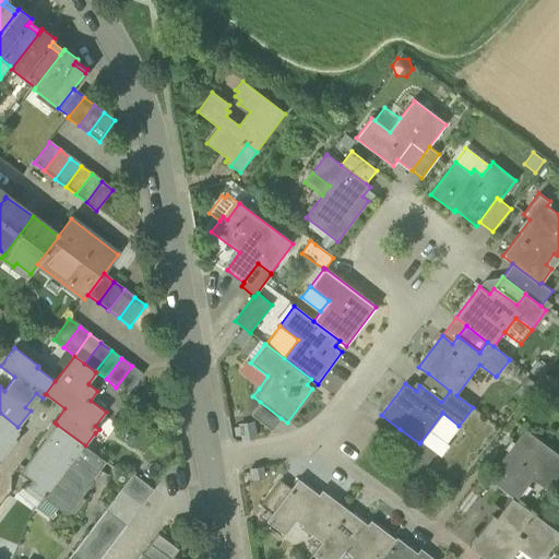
[(268,376),(250,363),(246,359),(237,372),(259,389),(268,376)]
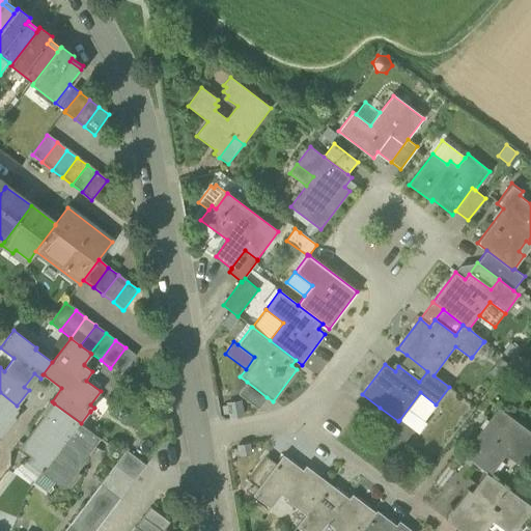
[(483,342),(472,357),(482,365),(494,350),(483,342)]
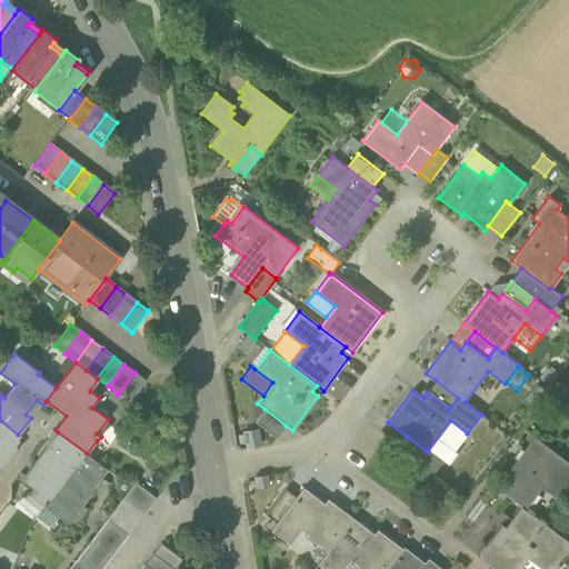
[(546,367),(537,379),(548,388),(558,376),(546,367)]
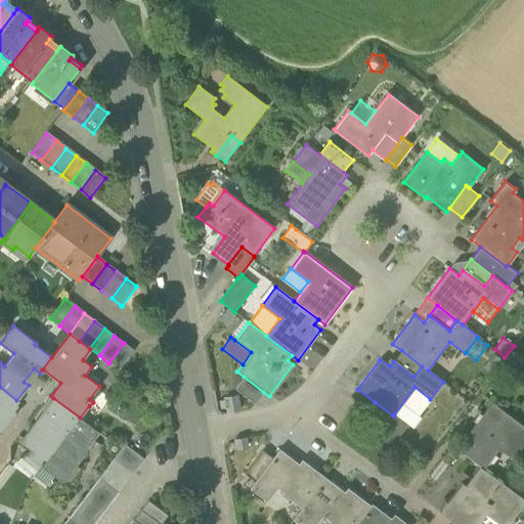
[(133,351),(124,343),(108,363),(119,370),(134,351),(133,351)]
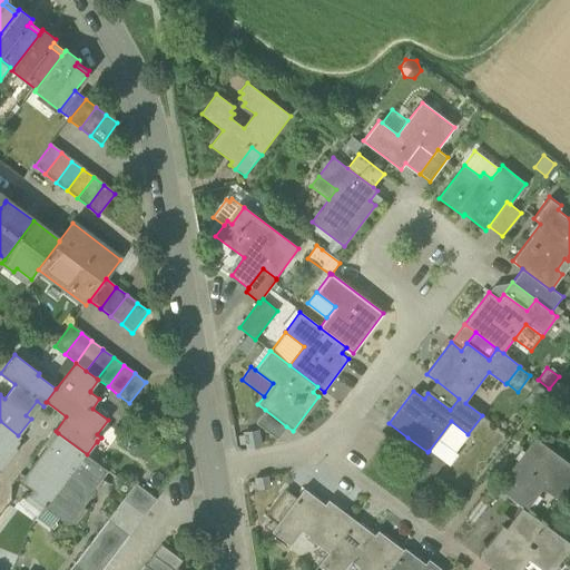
[(428,393),(450,410),(459,399),(436,381),(428,393)]
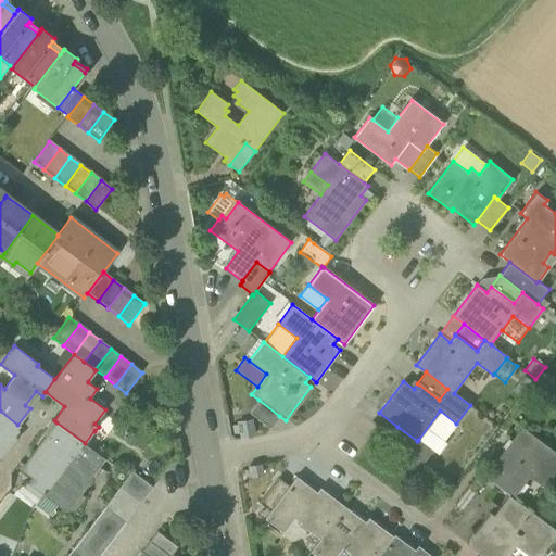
[(533,382),(522,375),(510,390),(521,399),(533,382)]
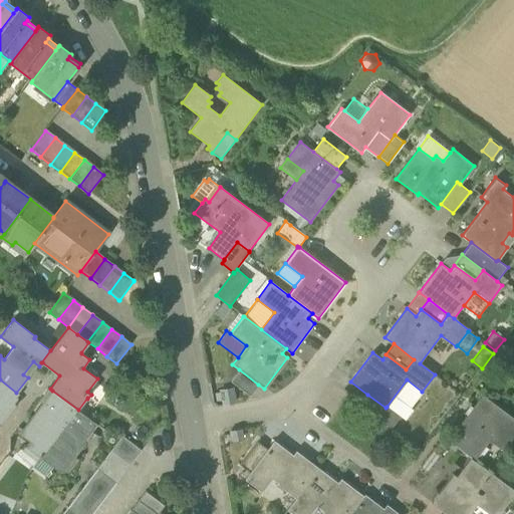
[(230,381),(249,397),(258,384),(239,369),(230,381)]
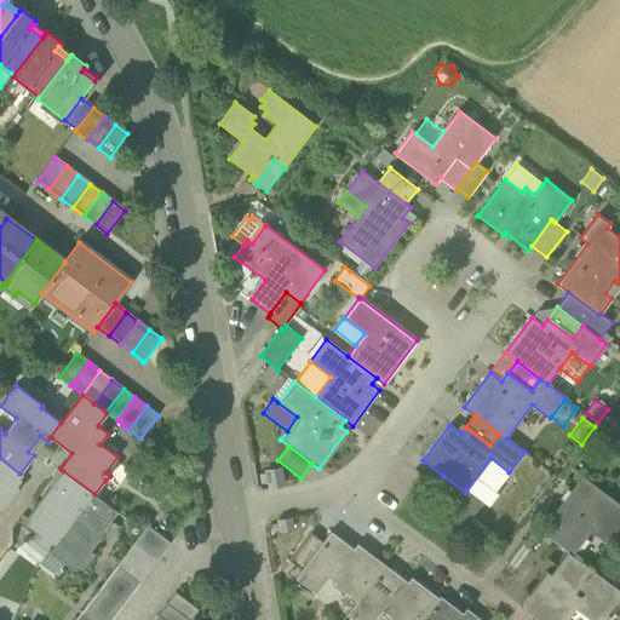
[(0,501),(21,474),(19,474),(0,458),(0,501)]
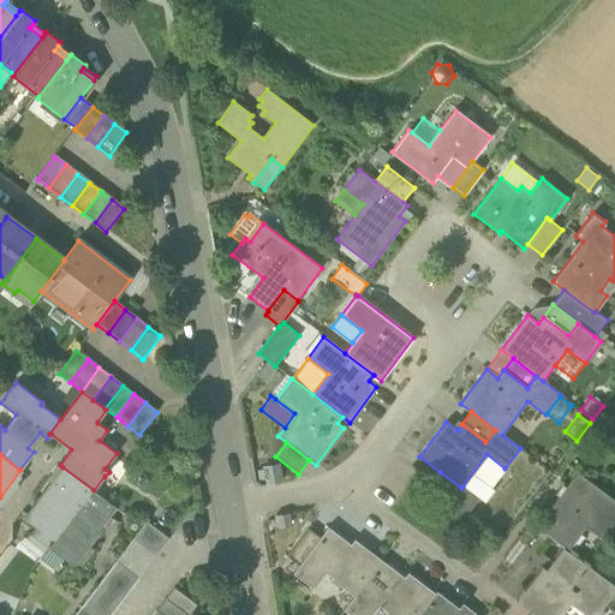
[(490,487),(505,469),(487,454),(463,487),(478,499),(484,502),(494,489),(490,487)]
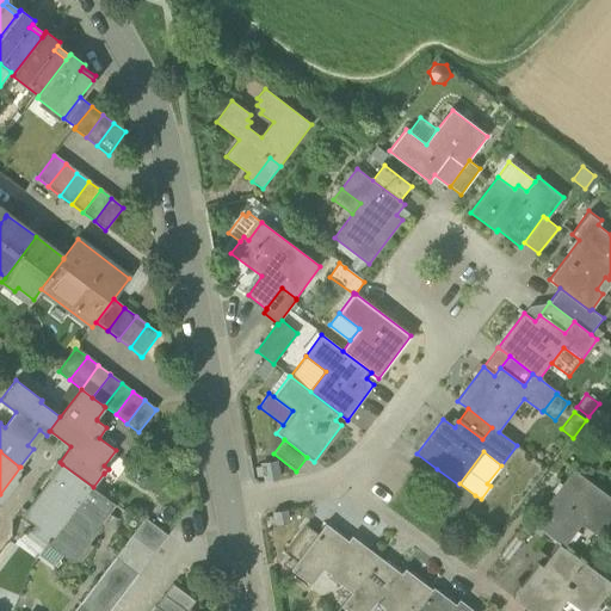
[(261,463),(265,482),(282,480),(278,461),(261,463)]
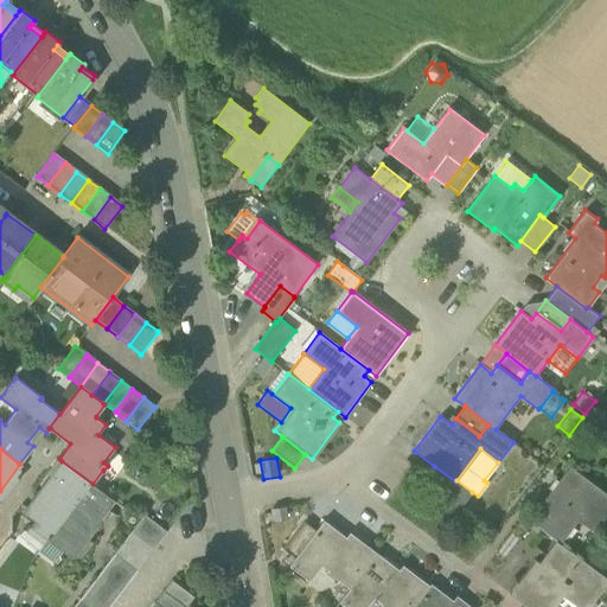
[(112,499),(93,484),(62,461),(24,512),(37,523),(34,524),(48,534),(44,537),(46,540),(49,536),(56,536),(61,541),(62,549),(69,555),(80,554),(89,541),(85,537),(91,529),(96,529),(100,526),(101,521),(97,517),(112,499)]
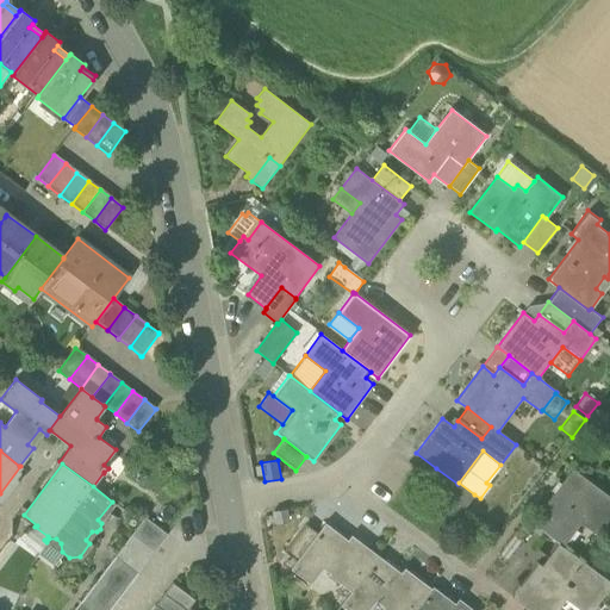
[(428,479),(465,508),(474,495),(459,483),(458,484),(436,468),(428,479)]
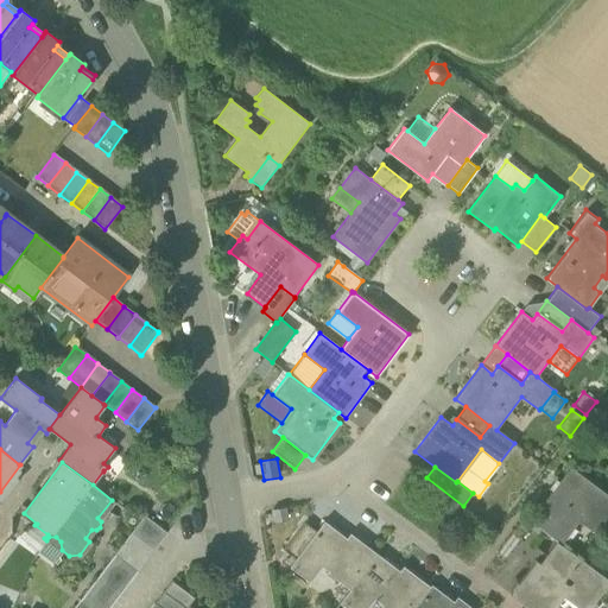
[(530,520),(556,540),(559,544),(578,519),(582,514),(601,529),(607,519),(607,495),(570,467),(530,520)]
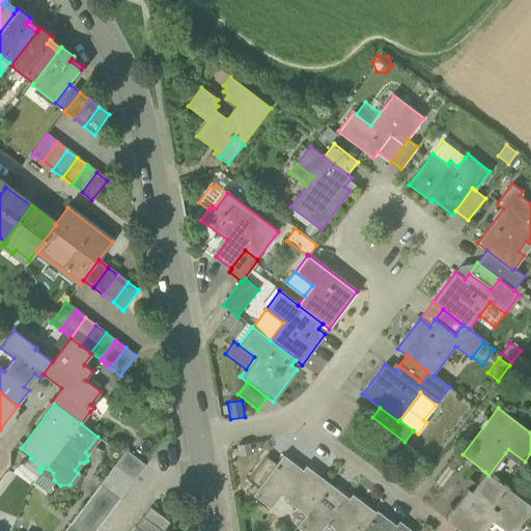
[(508,449),(505,453),(522,466),(525,462),(508,449)]
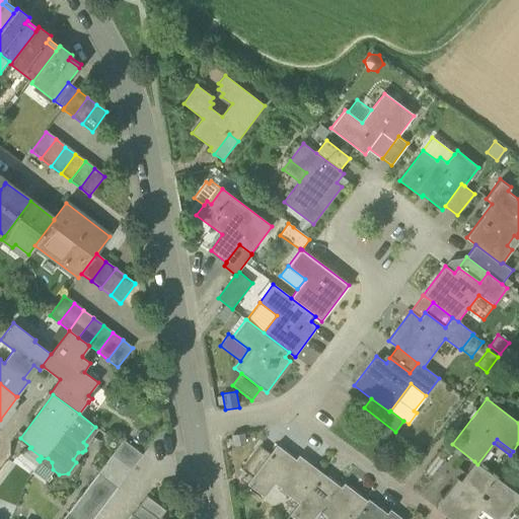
[(123,441),(113,454),(132,469),(142,455),(123,441)]
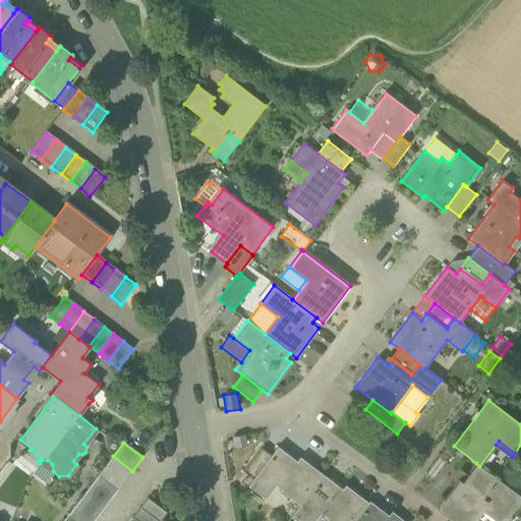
[(243,470),(253,478),(271,456),(261,448),(243,470)]
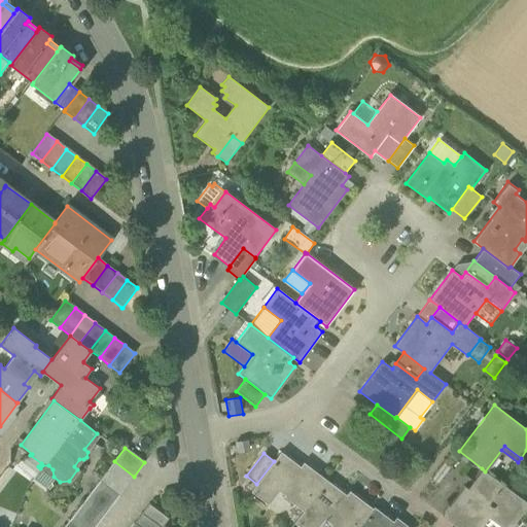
[(284,498),(303,513),(326,481),(327,480),(304,462),(301,467),(281,453),(274,461),(256,484),(251,492),(269,505),(278,492),(284,496),(284,498)]
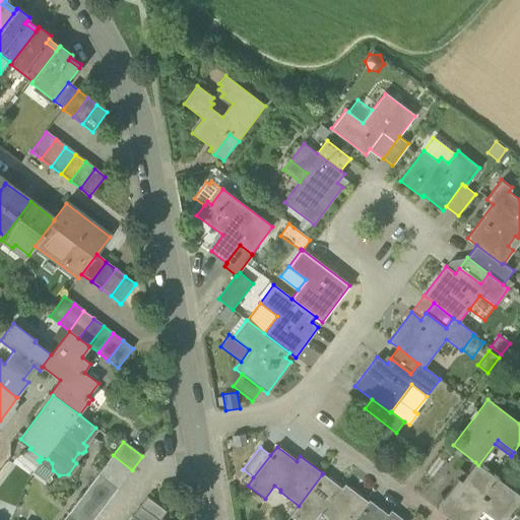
[(23,458),(29,449),(23,451),(21,454),(20,454),(16,459),(48,482),(51,478),(50,473),(53,470),(52,463),(48,459),(42,459),(40,462),(36,467),(23,458)]
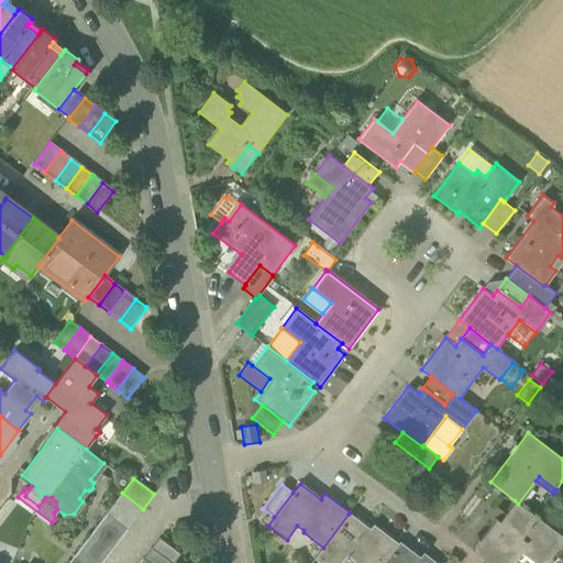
[(39,506),(43,500),(41,498),(44,495),(32,486),(25,496),(39,506)]
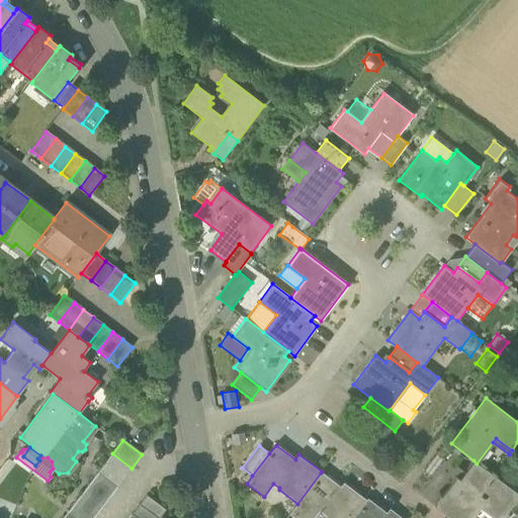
[(123,478),(132,468),(112,453),(104,463),(123,478)]
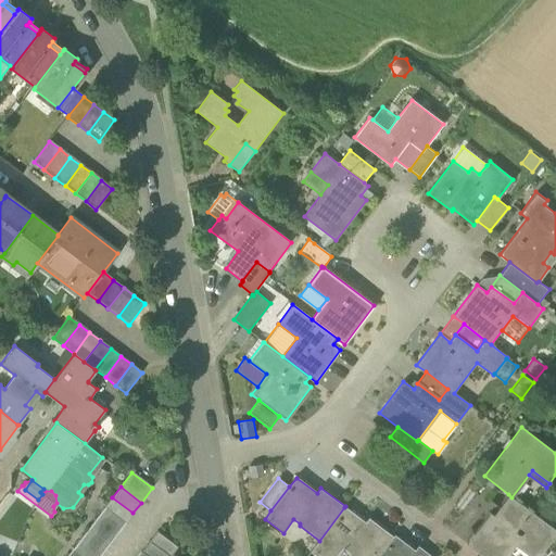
[(555,532),(555,530),(512,497),(508,494),(493,515),(490,513),(466,544),(472,548),(481,555),(506,555),(516,543),(520,539),(541,554),(555,532)]
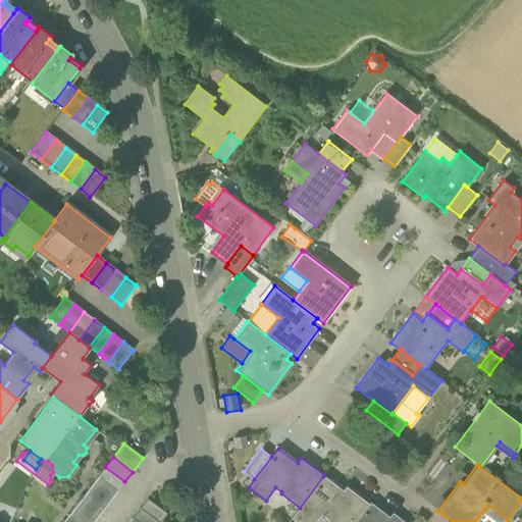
[(117,491),(124,481),(105,467),(98,476),(117,491)]
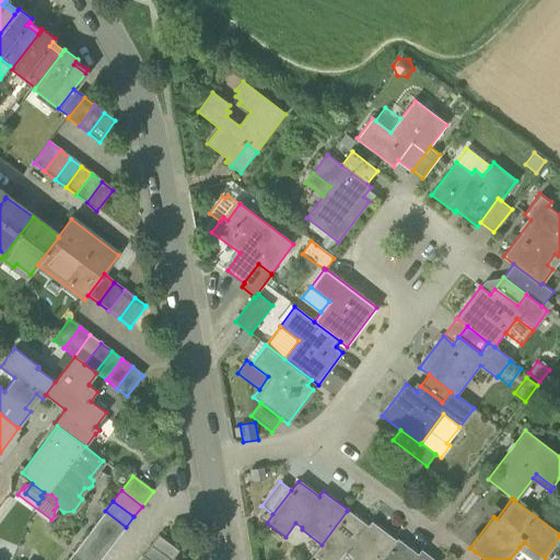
[(118,537),(126,527),(105,511),(97,522),(118,537)]
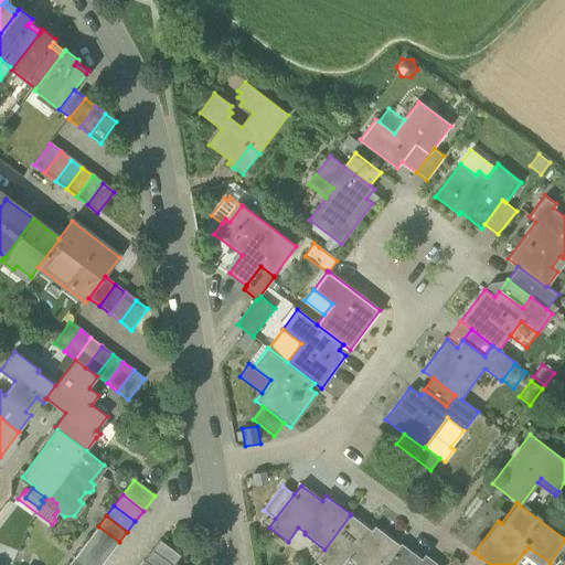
[(371,532),(350,515),(324,550),(316,562),(319,564),(340,564),(348,556),(355,562),(353,564),(354,564),(384,564),(400,545),(375,526),(371,532)]
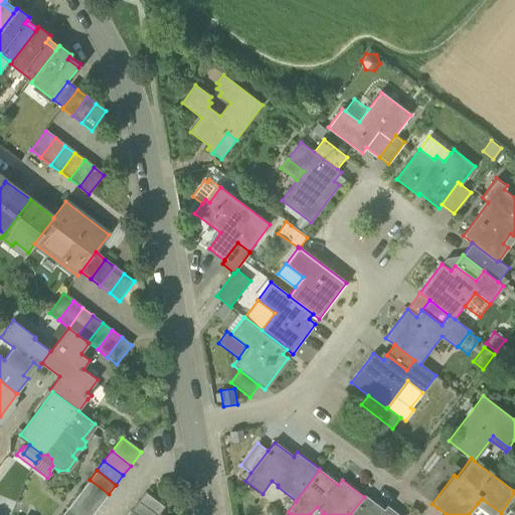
[(102,504),(109,494),(90,480),(82,489),(102,504)]
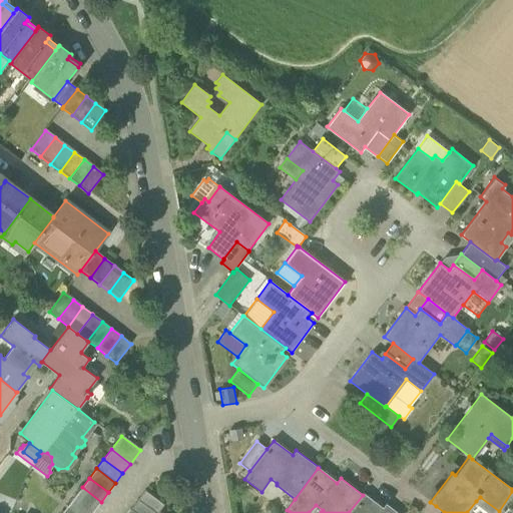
[(94,511),(101,502),(82,487),(74,497),(94,511)]
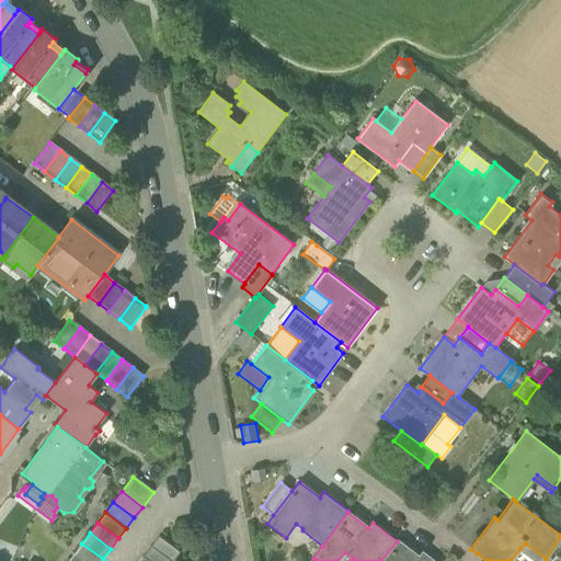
[(158,537),(150,547),(168,560),(172,560),(173,560),(179,552),(158,537)]
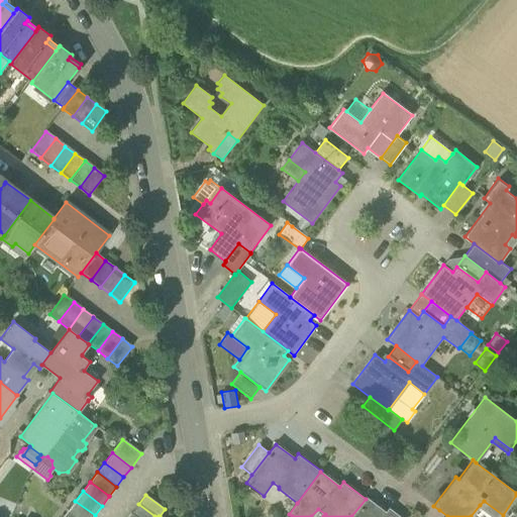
[(367,498),(366,499),(351,516),(400,516),(389,508),(386,512),(367,498)]
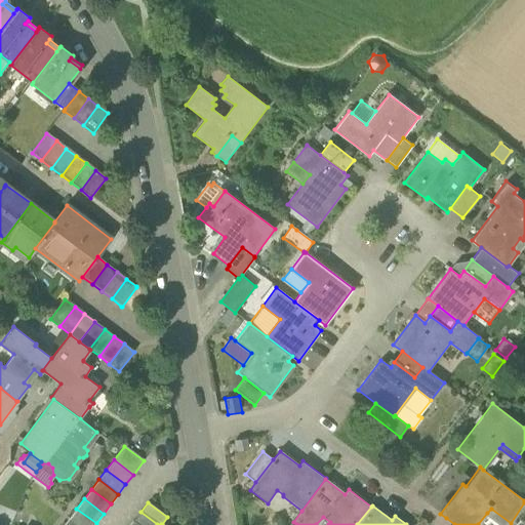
[(77,524),(94,524),(96,523),(76,509),(69,519),(77,524)]
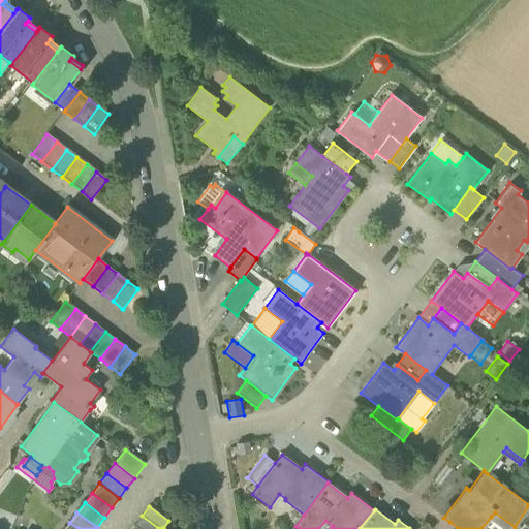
[(495,512),(491,517),(507,528),(511,528),(515,527),(495,512)]
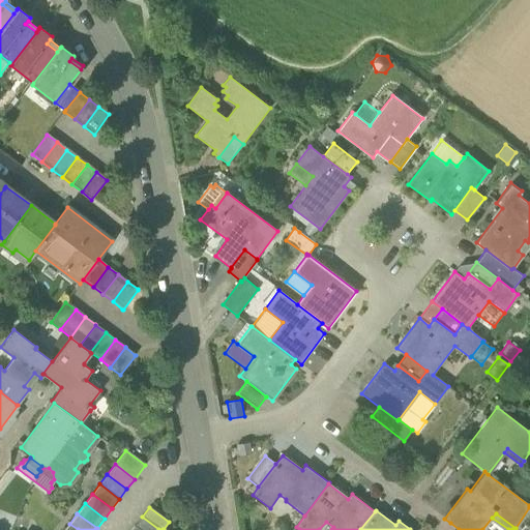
[(139,529),(158,529),(142,517),(135,527),(139,529)]
